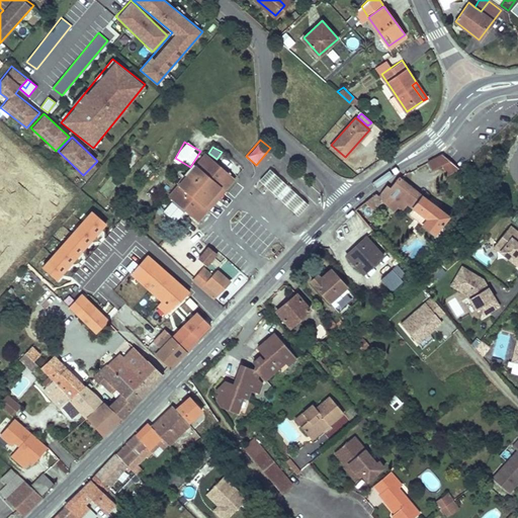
[(235,177),(206,152),(178,183),(203,205),(221,185),(225,188),(235,177)]
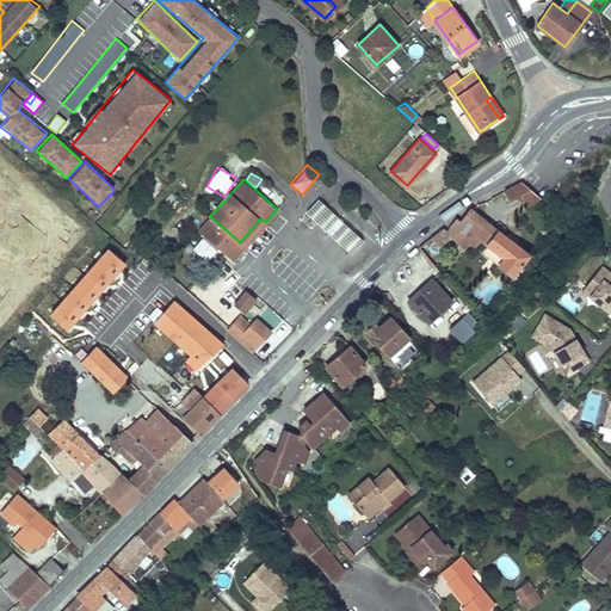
[(520,181),(504,189),(504,192),(508,201),(520,195),(528,207),(542,198),(520,181)]
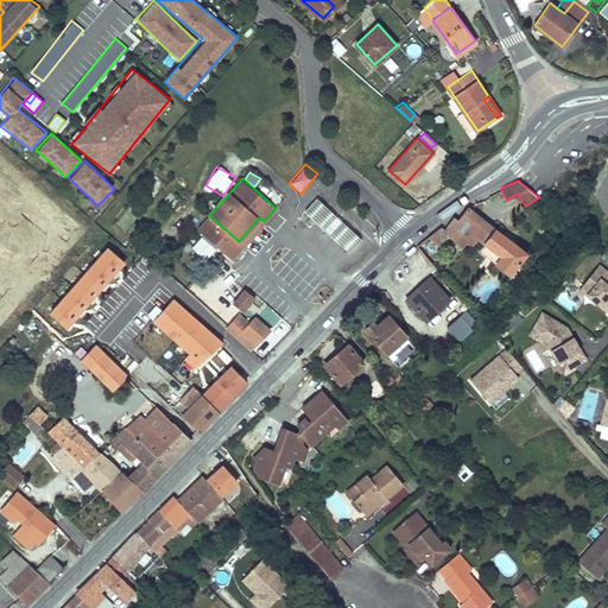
[(360,238),(317,195),(305,207),(348,249),(360,238)]
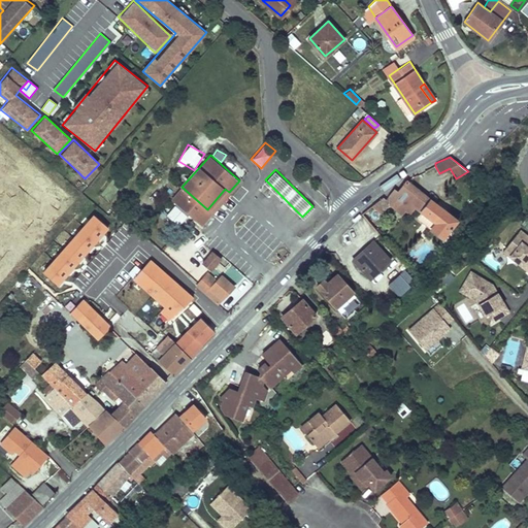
[(384,198),(362,215),(374,230),(386,219),(381,212),(389,203),(401,213),(411,203),(436,224),(432,230),(442,238),(457,222),(406,182),(398,192),(394,190),(387,199),(384,198)]
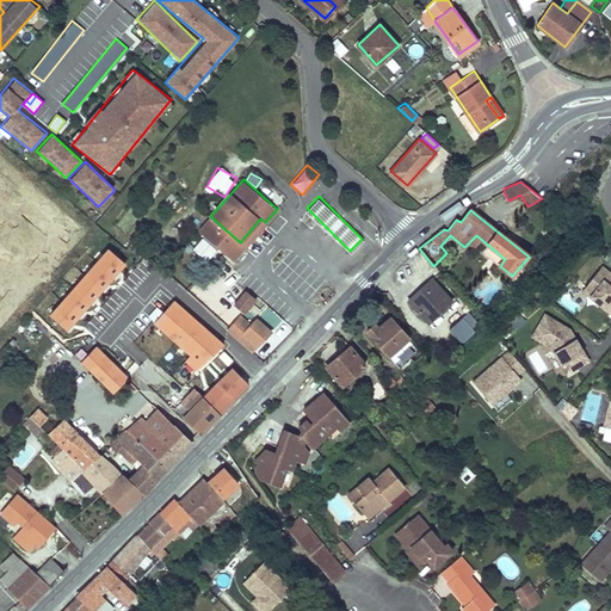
[(240,242),(210,216),(198,229),(233,259),(244,246),(239,242),(240,242)]
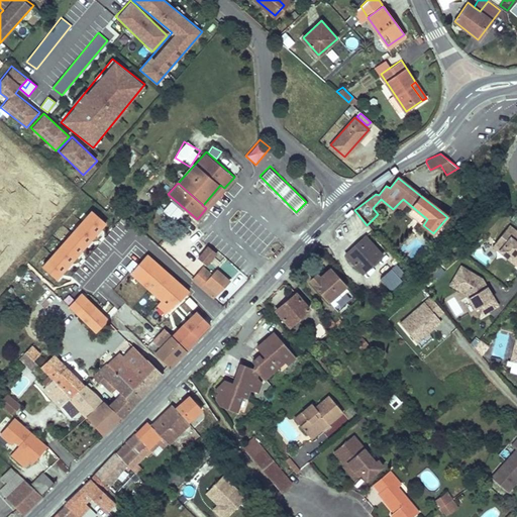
[(224,188),(220,185),(203,205),(202,205),(206,208),(207,209),(207,208),(225,189),(224,188)]
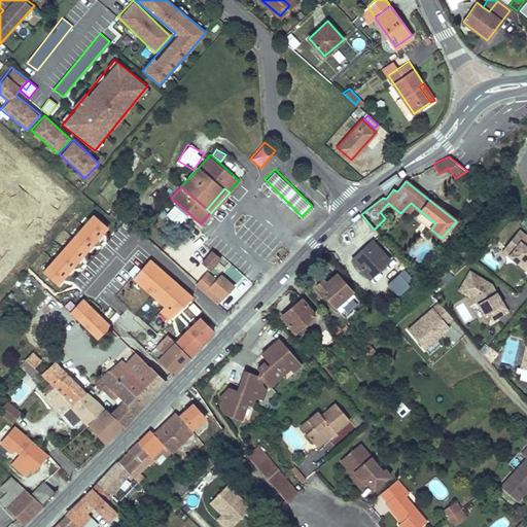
[(130,233),(116,221),(109,230),(139,254),(146,247),(130,233)]
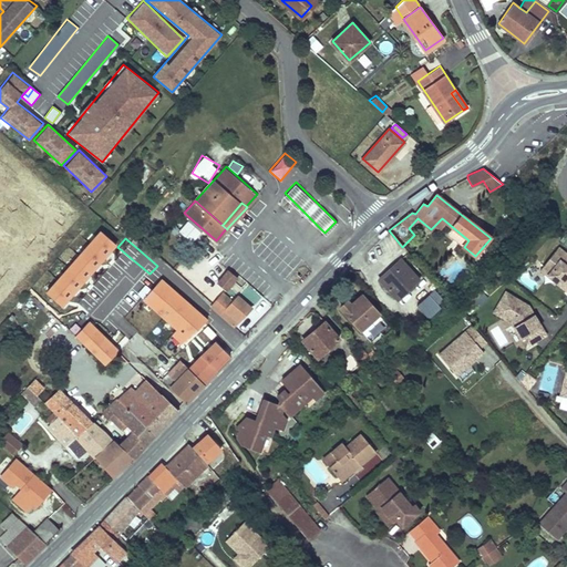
[(199,244),(194,240),(191,245),(195,249),(199,244)]
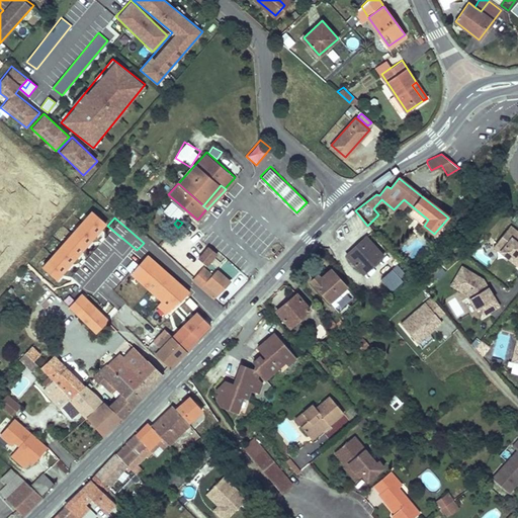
[(454,225),(438,245),(441,247),(457,227),(454,225)]
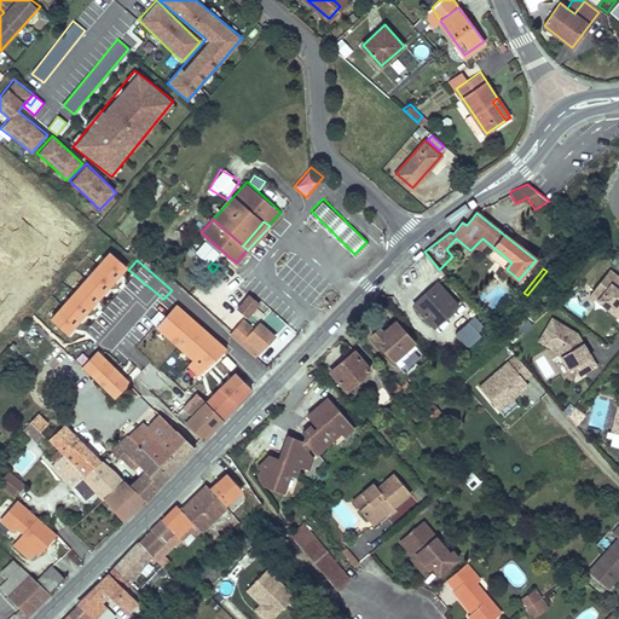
[(618,318),(618,290),(602,277),(588,296),(595,302),(590,308),(612,325),(618,318)]
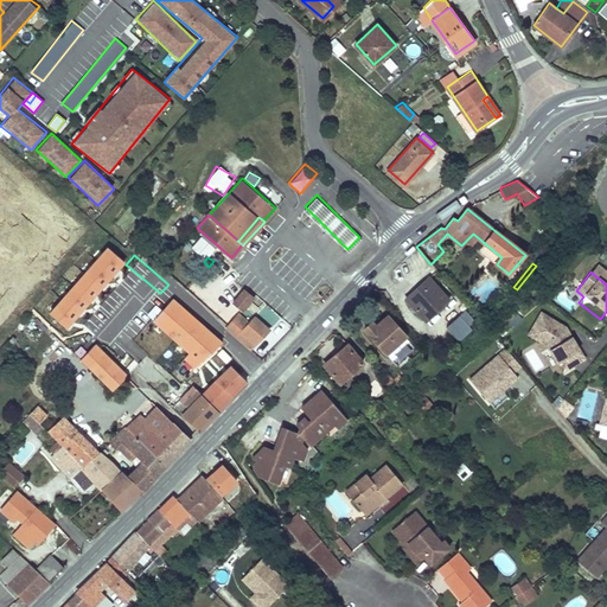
[(428,278),(421,285),(423,287),(409,300),(426,318),(448,299),(428,278)]
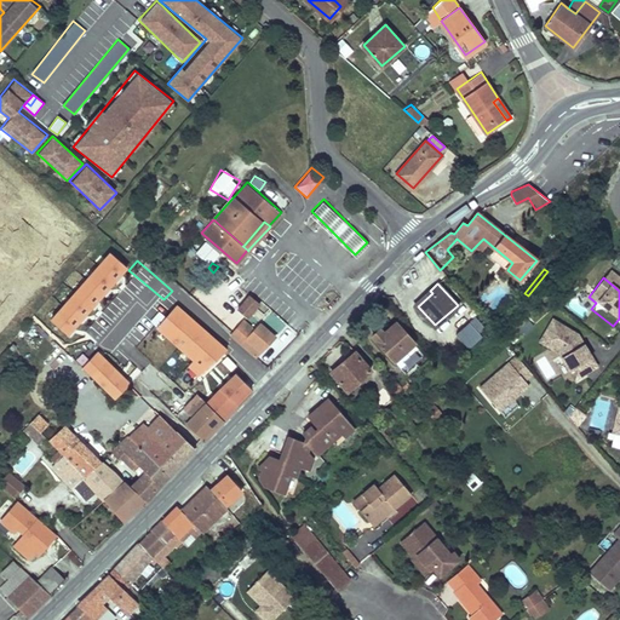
[(430,291),(415,304),(418,306),(432,293),(430,291)]
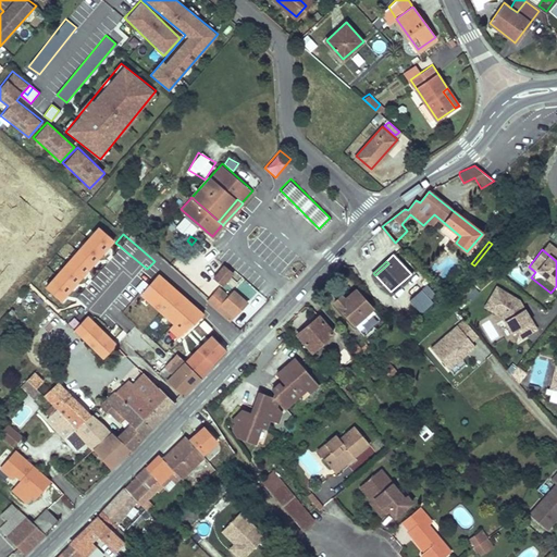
[(233,271),(224,263),(213,276),(222,284),(230,275),(237,282),(242,276),(234,270),(233,271)]
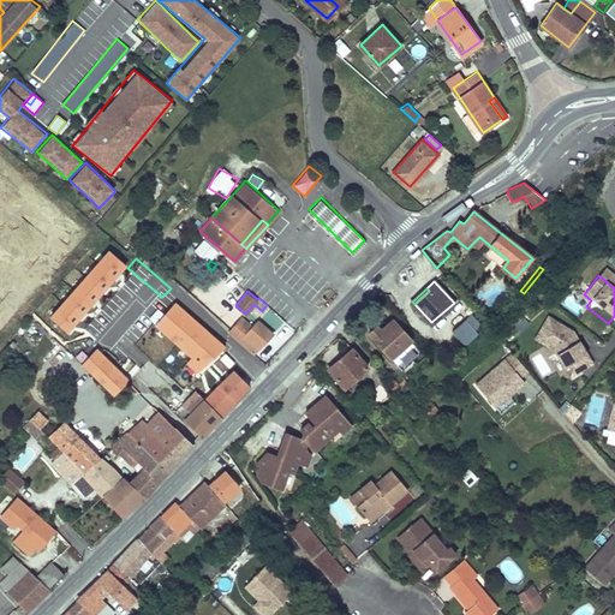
[(591,300),(584,294),(579,299),(586,306),(591,300)]
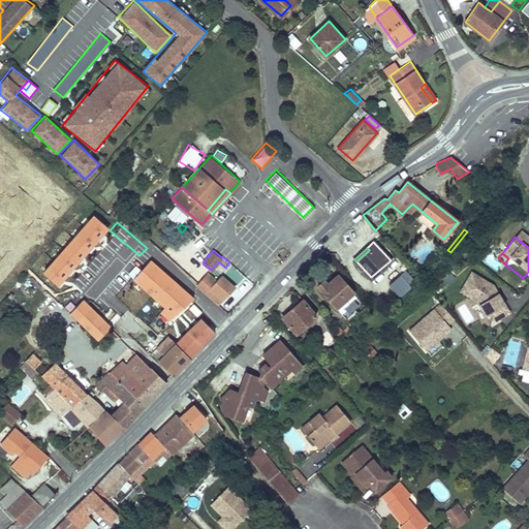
[(162,310),(153,319),(169,335),(167,338),(189,358),(216,330),(222,323),(204,305),(192,299),(150,260),(142,271),(136,267),(130,274),(135,278),(134,279),(165,307),(162,310)]
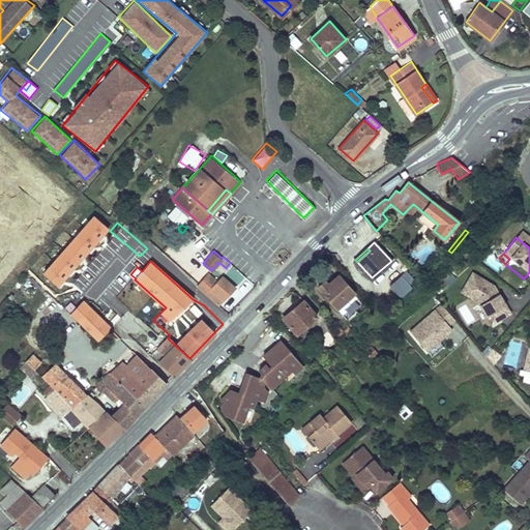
[(45,263),(35,273),(56,292),(65,283),(45,263)]
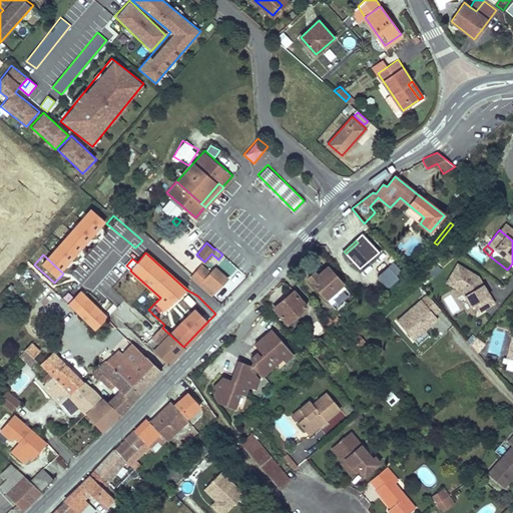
[(210,272),(202,265),(191,277),(211,295),(232,272),(220,261),(210,272)]
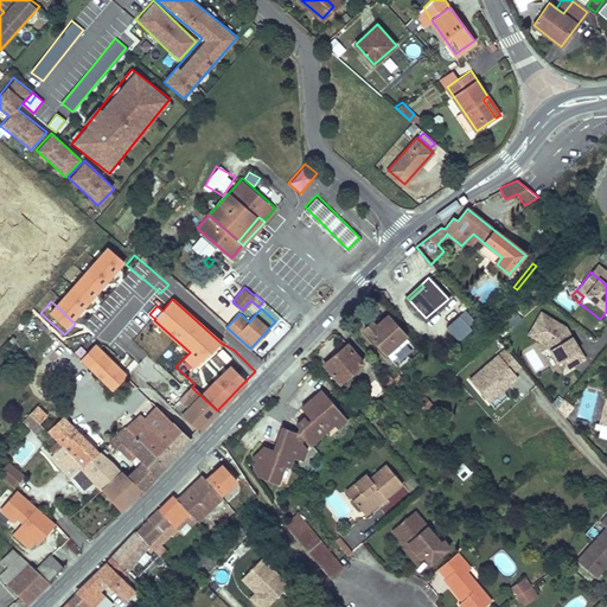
[(567,326),(543,311),(529,331),(547,343),(561,370),(583,358),(579,349),(575,351),(566,333),(569,331),(567,326)]
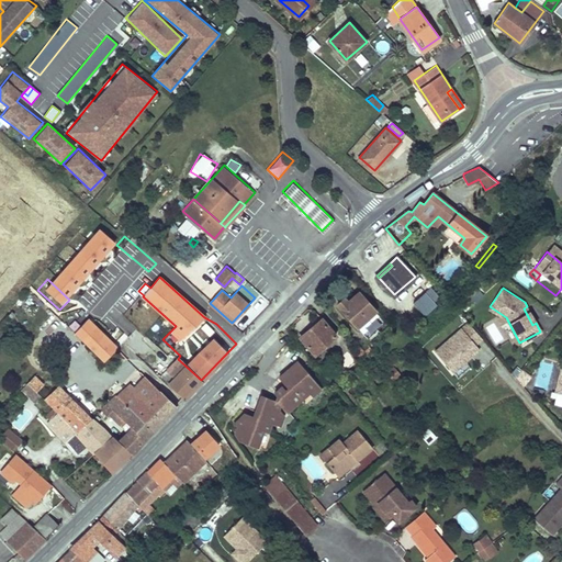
[(344,299),(337,304),(367,338),(384,322),(358,292),(347,301),(344,299)]
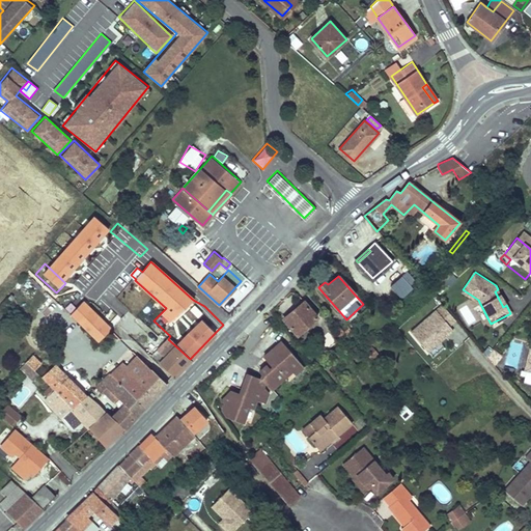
[(401,276),(390,285),(401,298),(412,287),(401,276)]
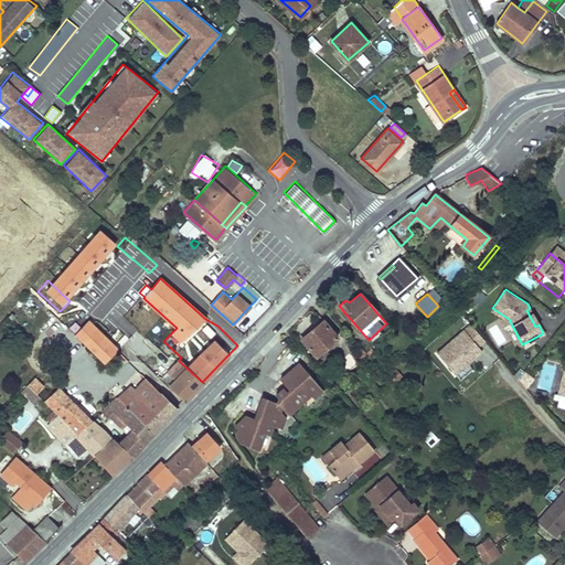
[(539,324),(530,308),(526,310),(535,327),(539,324)]
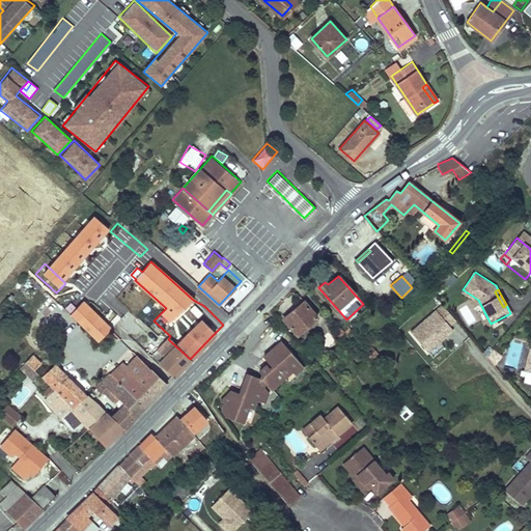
[(74,291),(60,305),(70,314),(83,301),(74,291)]
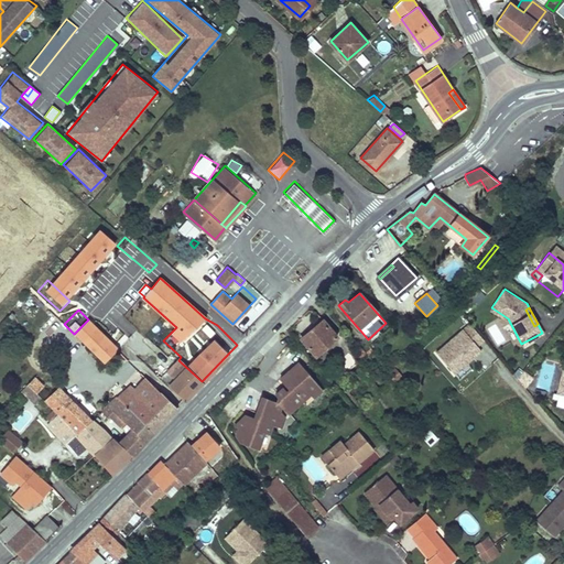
[(155,316),(141,332),(144,334),(159,320),(155,316)]
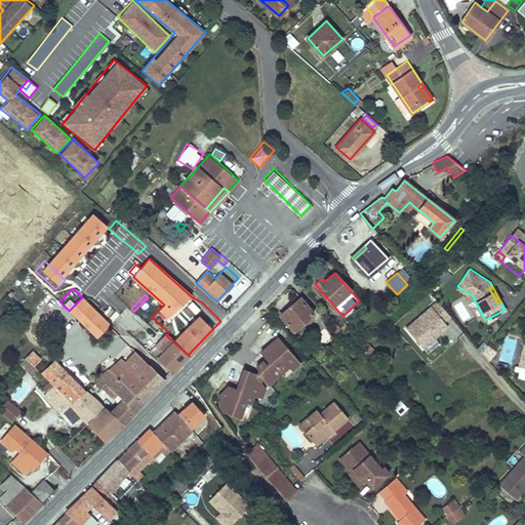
[(82,297),(69,311),(71,312),(78,320),(91,307),(82,297)]
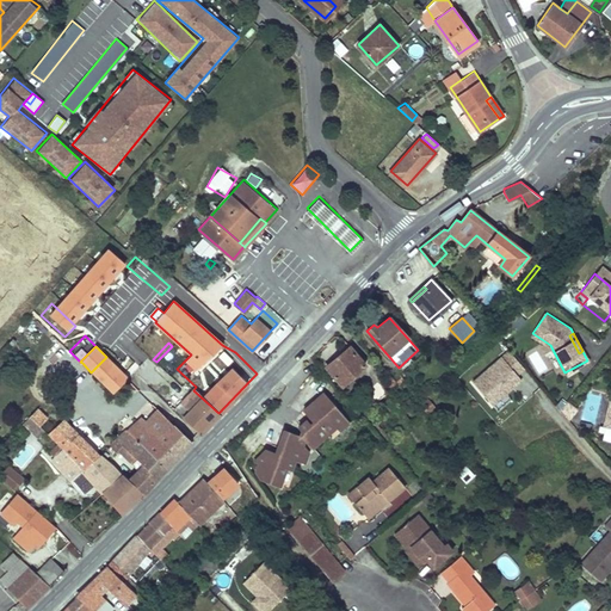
[(350,347),(327,365),(343,386),(365,365),(350,347)]
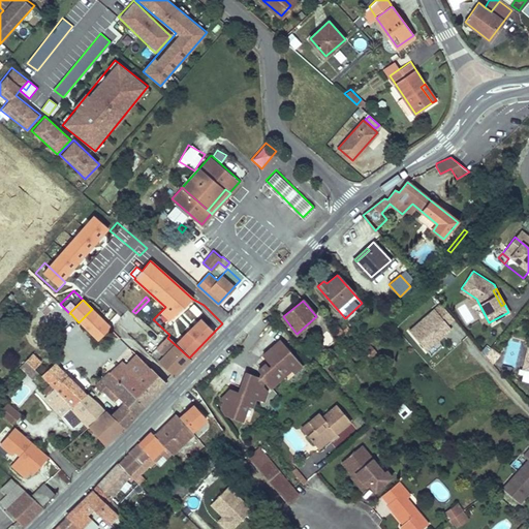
[(426,351),(452,329),(447,324),(454,319),(439,303),(407,331),(426,351)]
